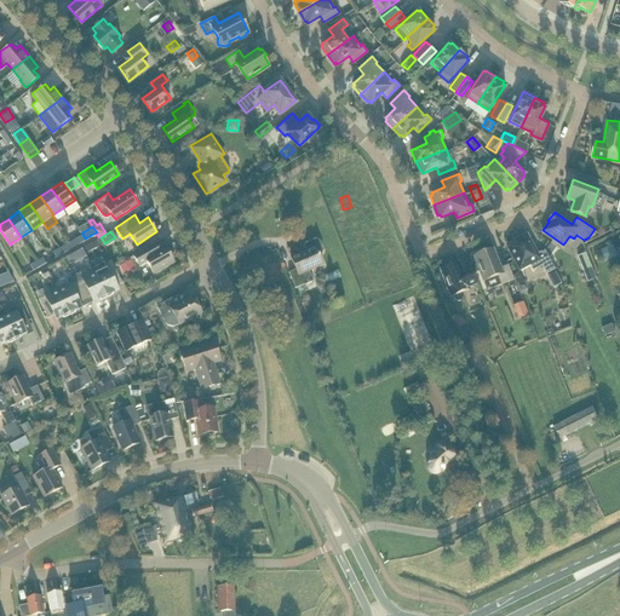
[(79,243),(85,239),(82,234),(82,232),(75,237),(79,243)]
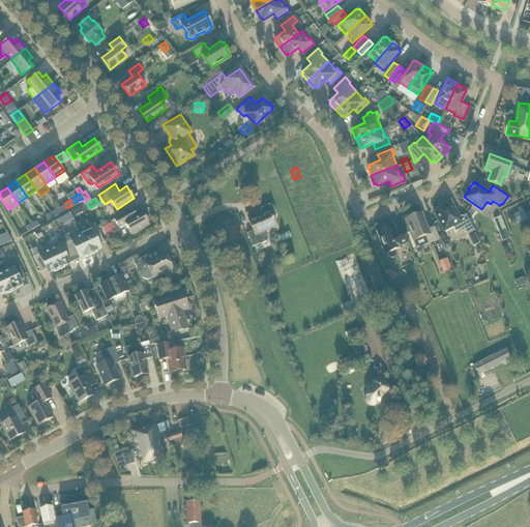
[(442,205),(434,209),(444,229),(452,225),(455,229),(463,225),(467,232),(474,229),(469,218),(466,213),(465,212),(459,215),(449,199),(441,204),(442,205)]
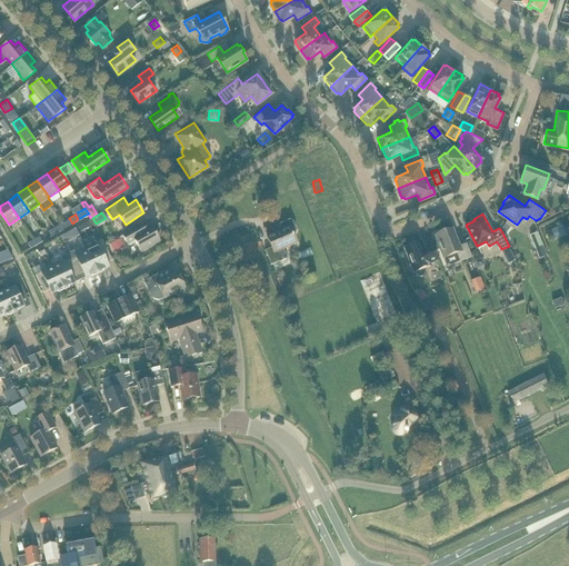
[(283,248),(297,242),(292,234),(296,232),(297,229),(292,220),(289,219),(281,222),(280,226),(281,228),(266,235),(270,246),(265,249),(271,264),(287,256),(283,248)]
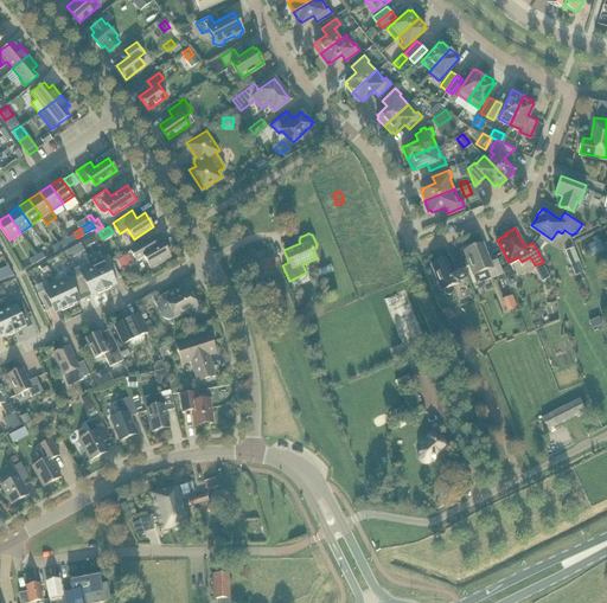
[(540,235),(534,244),(537,250),(545,239),(540,235)]
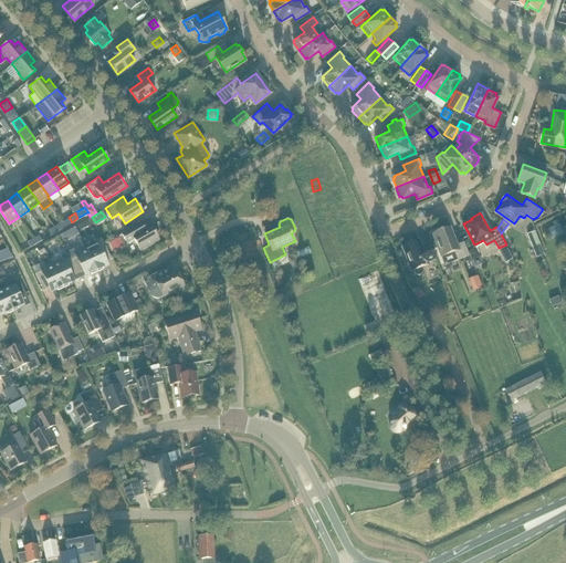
[(144,229),(140,222),(123,232),(127,242),(135,238),(140,248),(158,238),(152,225),(144,229)]
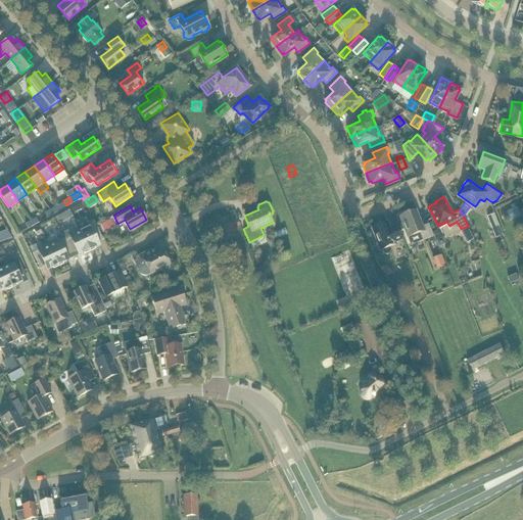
[(517,205),(507,209),(510,218),(521,214),(517,205)]
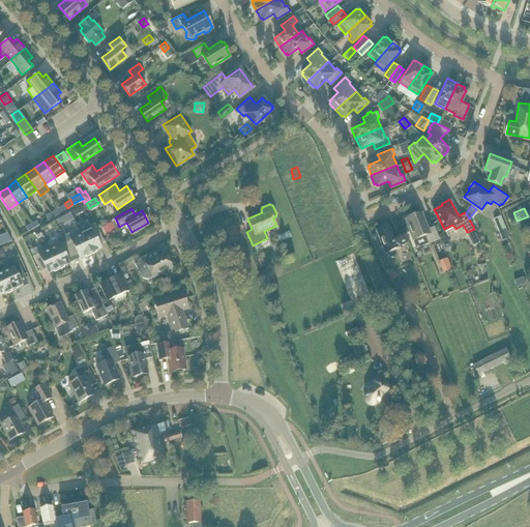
[(405,217),(413,238),(424,234),(428,241),(439,237),(434,225),(428,228),(421,211),(413,214),(412,212),(406,214),(407,216),(405,217)]
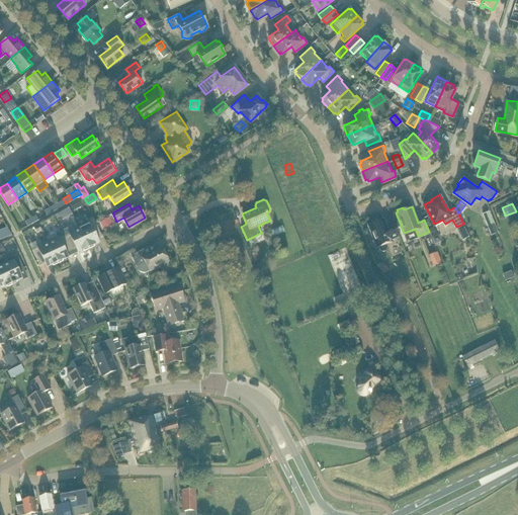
[(482,212),(487,225),(494,222),(489,209),(482,212)]
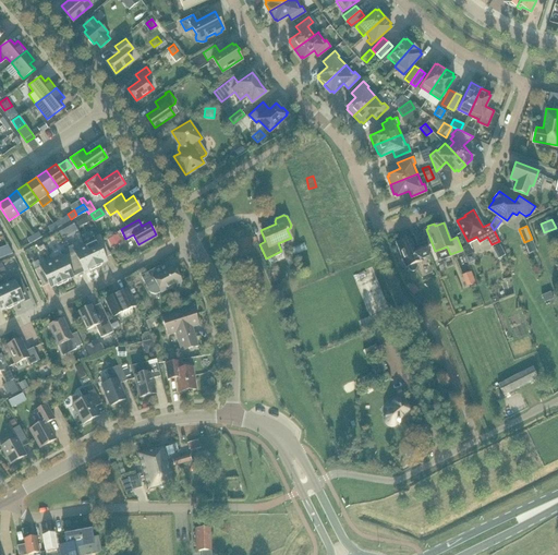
[(102,252),(108,249),(100,232),(94,236),(95,238),(85,243),(95,265),(106,260),(102,252)]
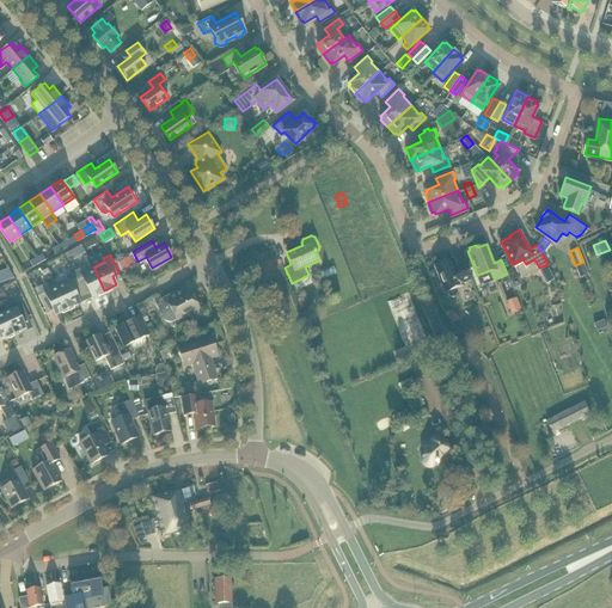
[(128,256),(118,260),(122,266),(132,262),(128,256)]
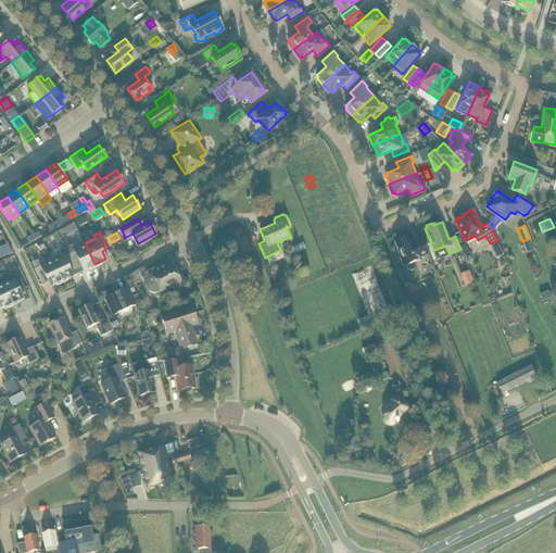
[(415,263),(414,261),(420,258),(420,255),(427,253),(422,241),(415,243),(411,234),(394,240),(404,264),(406,264),(407,266),(407,267),(408,267),(408,268),(411,268),(412,268),(413,268),(414,267),(415,266),(415,265),(415,264),(415,263)]
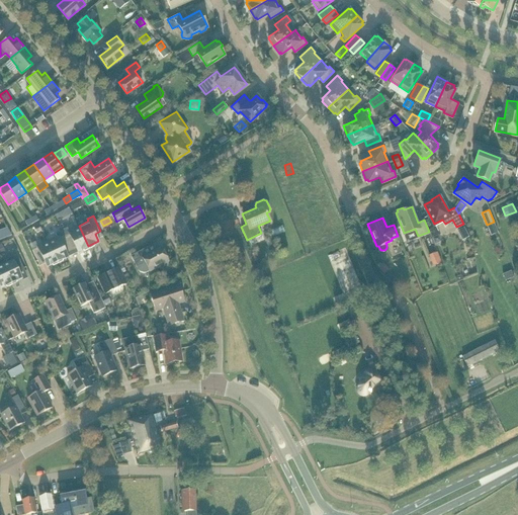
[(78,251),(88,246),(79,226),(69,230),(67,227),(62,229),(69,245),(75,243),(78,251)]
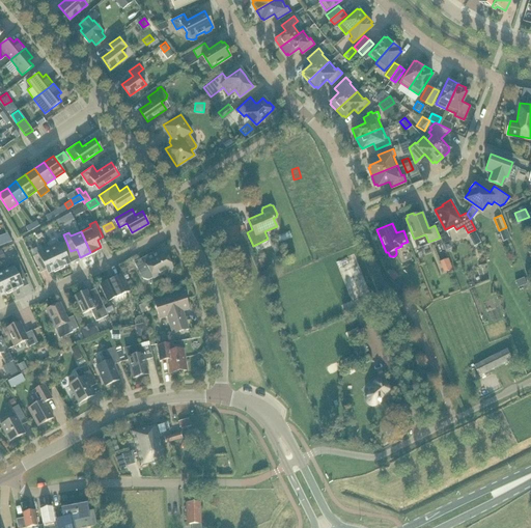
[(65,254),(71,251),(63,234),(56,238),(58,242),(49,246),(50,247),(59,268),(70,262),(65,254)]
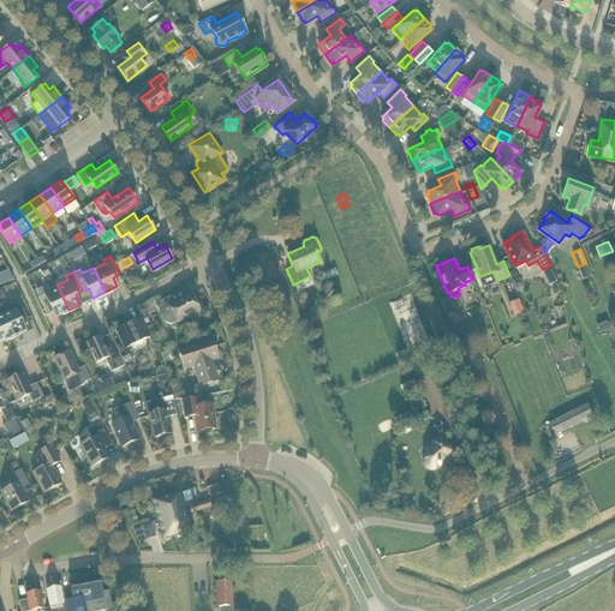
[(69,310),(58,286),(57,285),(45,291),(46,292),(39,294),(46,309),(52,305),(57,315),(69,310)]
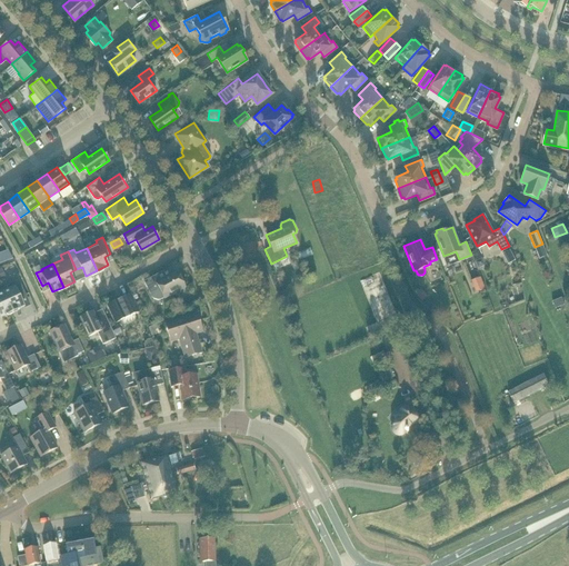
[(351,277),(372,317),(388,309),(367,269),(351,277)]
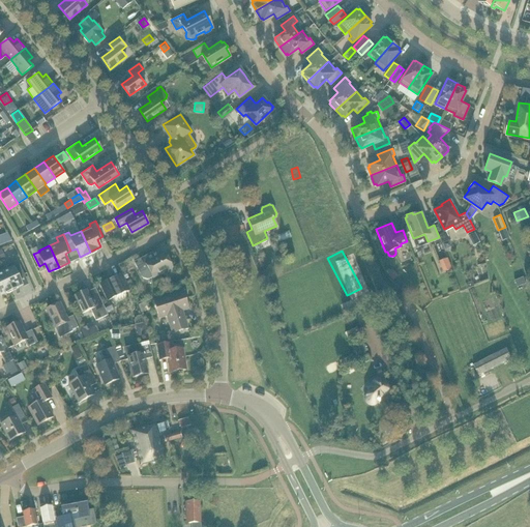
[(145,255),(135,260),(140,271),(142,274),(143,275),(144,275),(145,276),(146,276),(147,276),(148,276),(149,276),(152,275),(153,275),(172,266),(166,252),(148,261),(145,255)]
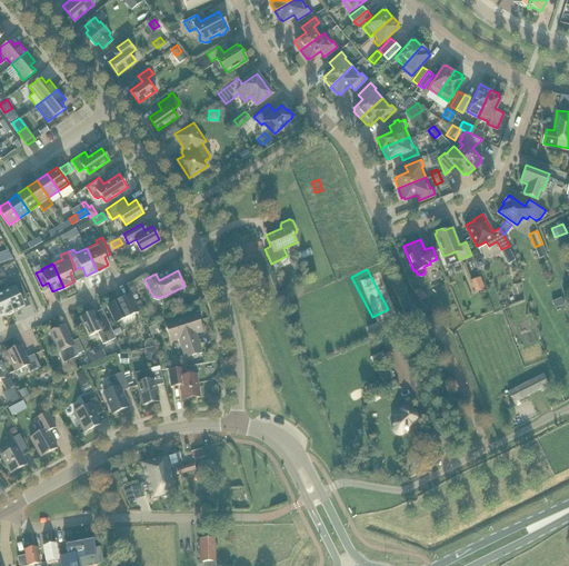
[(479,277),(472,279),(476,290),(483,287),(479,277)]
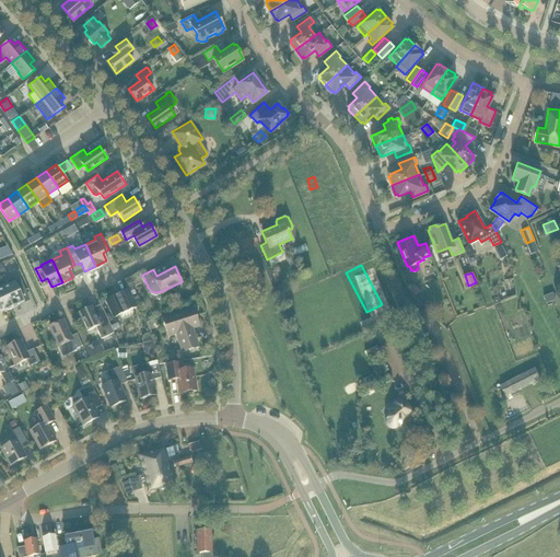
[(19,275),(6,280),(8,285),(3,287),(12,305),(23,300),(19,291),(25,289),(19,275)]
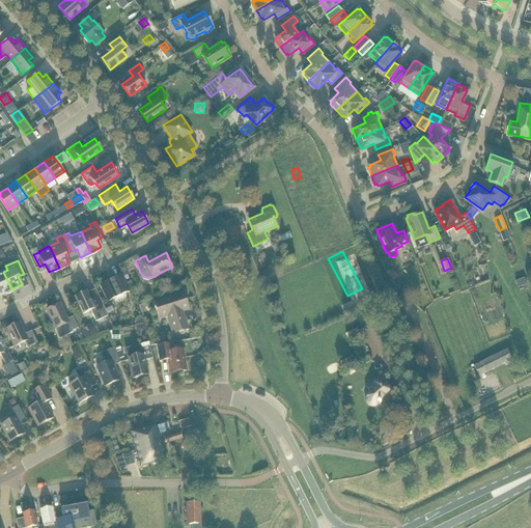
[(390,270),(388,273),(393,279),(396,276),(390,270)]
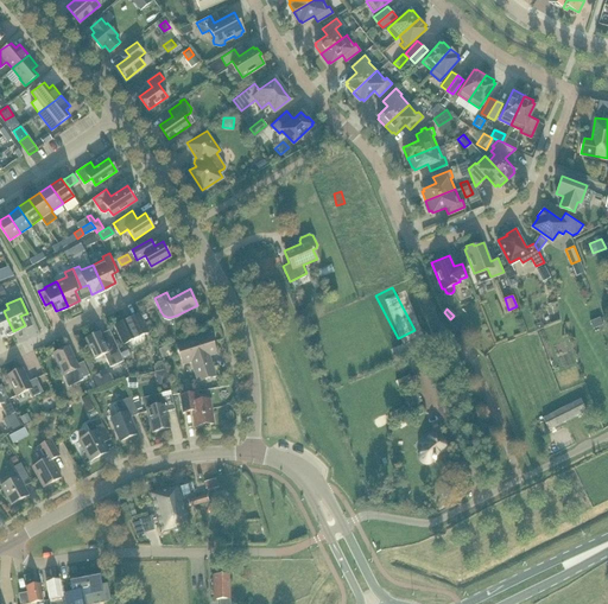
[(4,311),(0,312),(0,332),(1,336),(13,331),(4,311)]
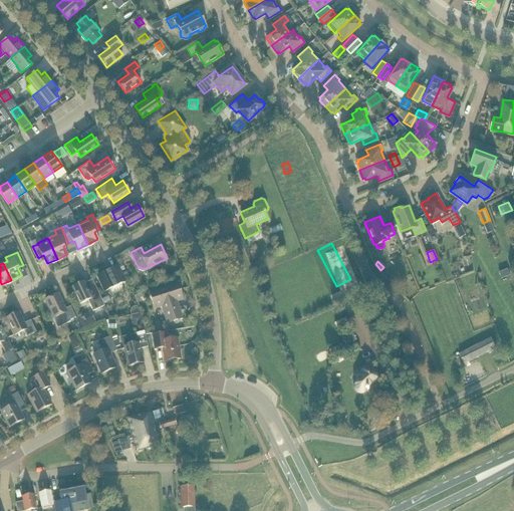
[(125,280),(120,269),(118,264),(97,274),(104,290),(125,280)]
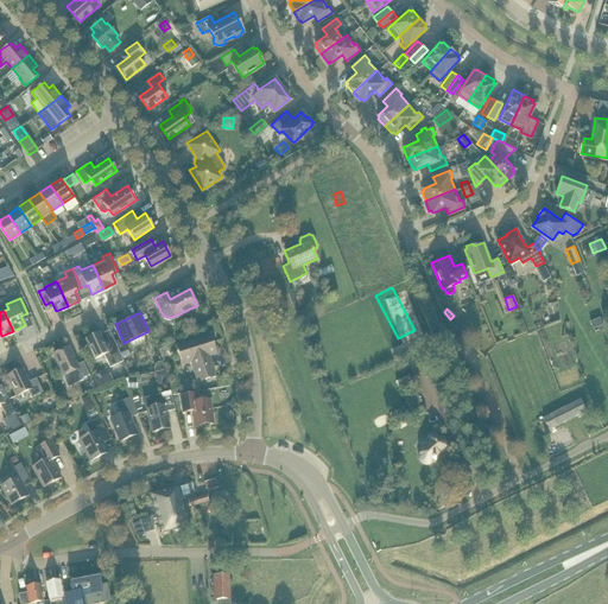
[(602,323),(600,317),(590,319),(594,326),(602,323)]
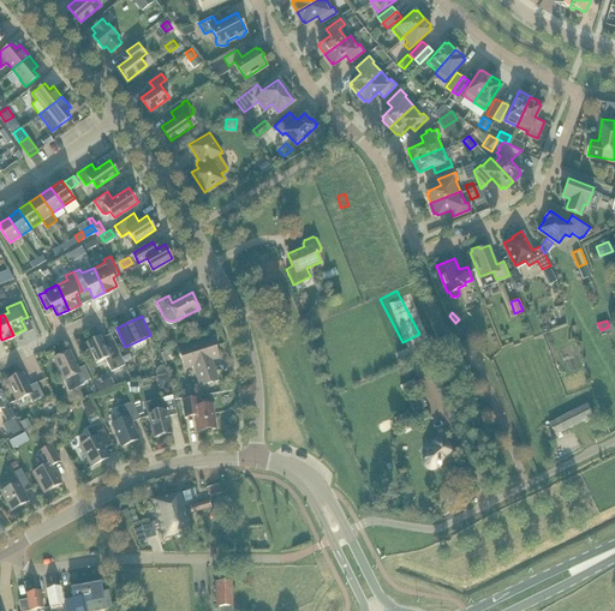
[(119,351),(112,336),(102,340),(100,335),(87,341),(96,361),(105,357),(111,370),(119,366),(121,371),(126,369),(124,361),(119,351)]
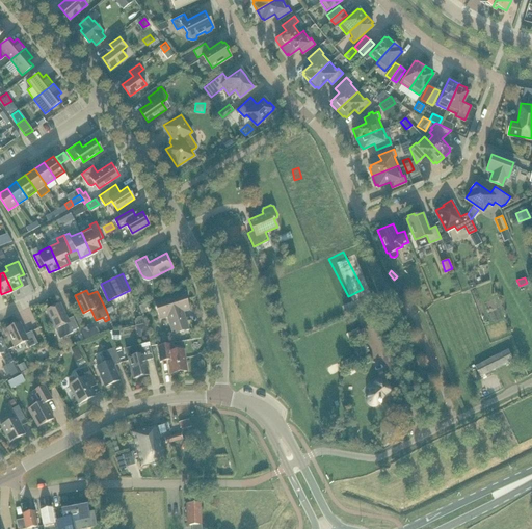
[(189,308),(186,297),(184,291),(154,301),(159,317),(167,315),(173,332),(188,326),(182,310),(189,308)]
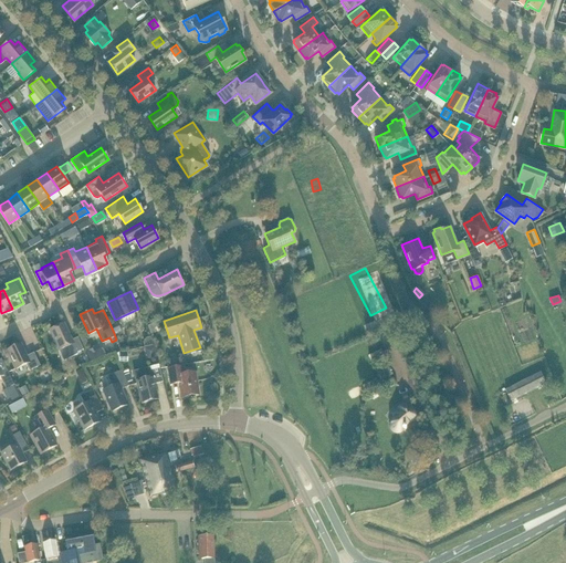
[(109,323),(114,333),(121,330),(116,321),(109,323)]
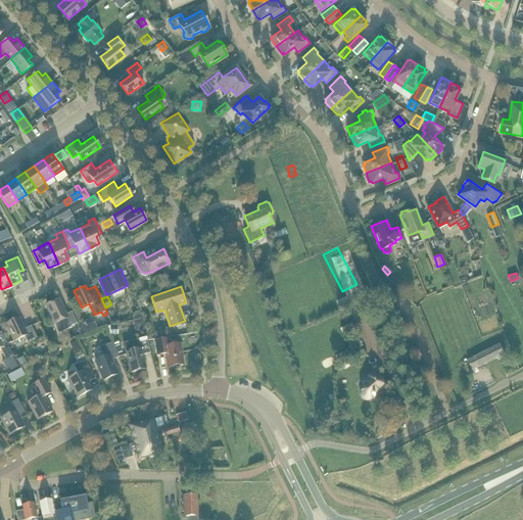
[(49,302),(46,303),(49,310),(54,322),(59,320),(62,325),(63,329),(72,325),(70,324),(77,321),(72,310),(66,313),(59,297),(49,302)]
